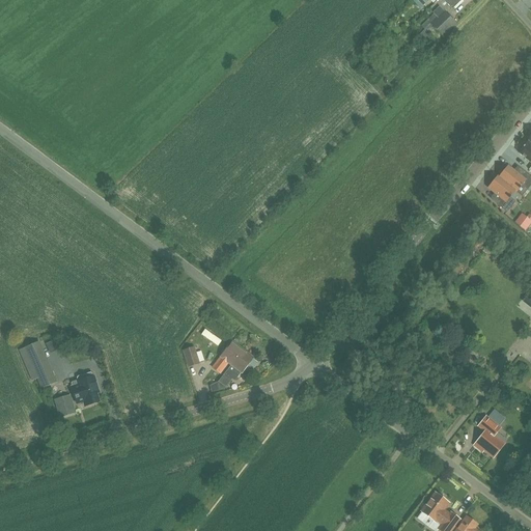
[(445,0),(444,1),(452,9),(462,0),(445,0)]
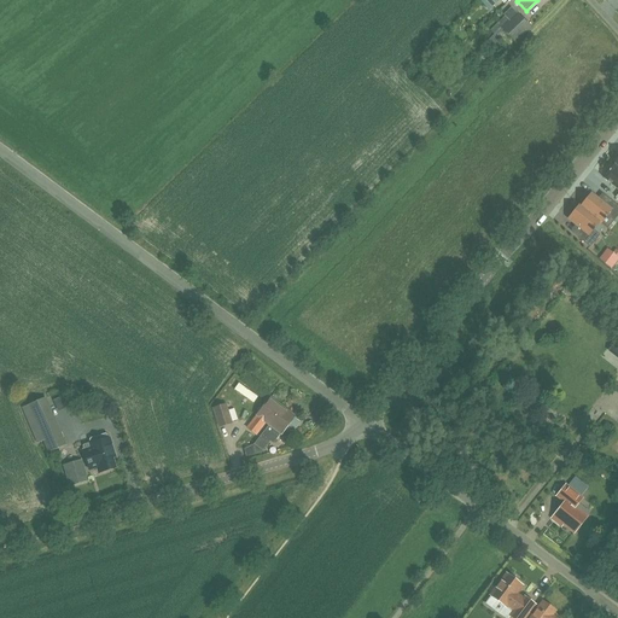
[(508,21),(523,36),(531,28),(516,13),(508,21)]
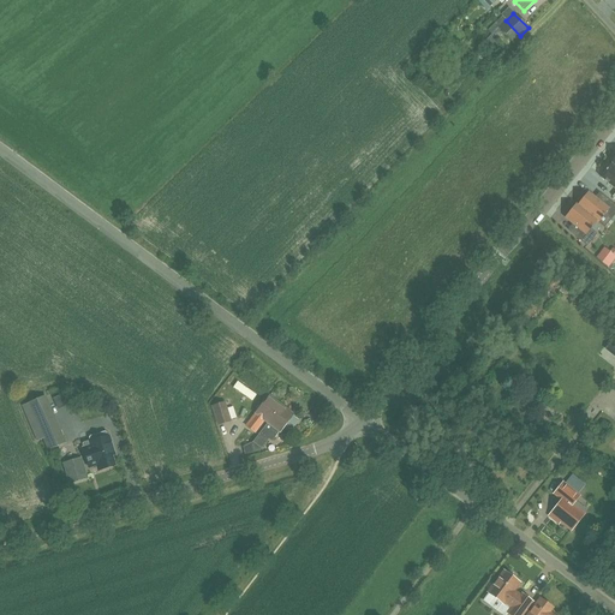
[(513,43),(520,36),(502,17),(488,30),(491,35),(483,43),(488,48),(500,36),(497,34),(501,30),(513,43)]
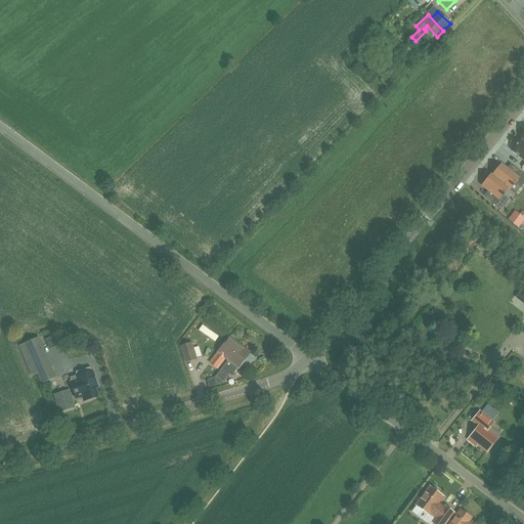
[(383,64),(392,54),(386,48),(377,57),(383,64)]
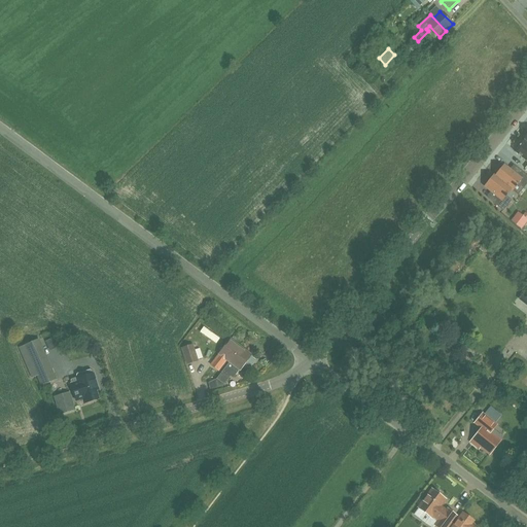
[(526,142),(524,140),(515,152),(526,162),(526,165),(525,169),(526,170),(526,142)]
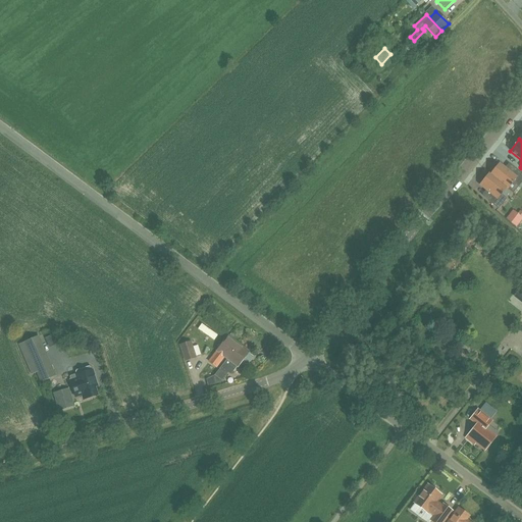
[(513,183),(518,187),(521,181),(521,174),(516,169),(512,174),(505,168),(499,164),(499,165),(497,164),(492,169),(493,170),(490,174),(490,175),(506,188),(507,189),(513,183)]
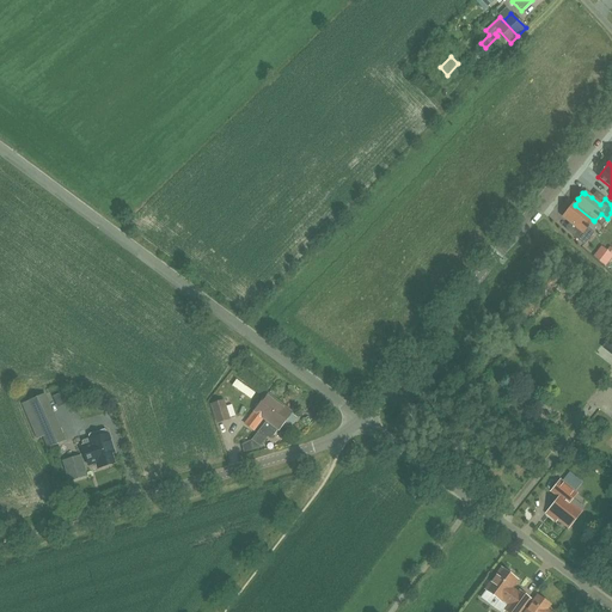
[(579,230),(573,236),(585,245),(594,233),(587,227),(593,220),(575,206),(575,204),(574,203),(569,209),(567,208),(562,214),(564,215),(563,216),(570,222),(579,230)]
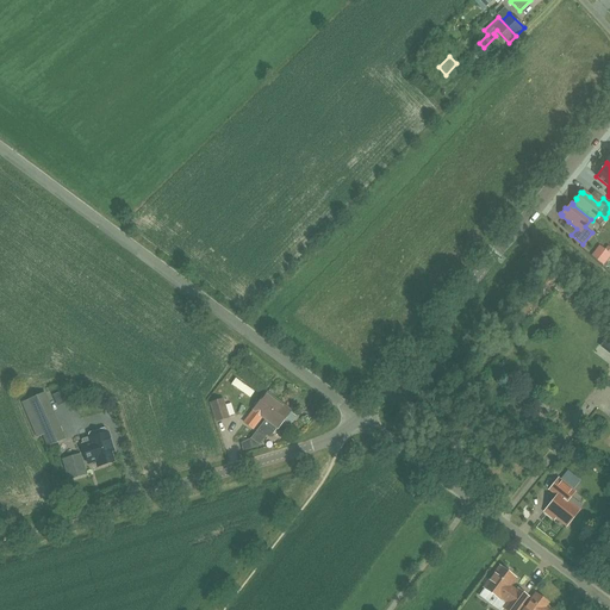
[(609,254),(604,249),(596,260),(603,266),(609,256),(609,254)]
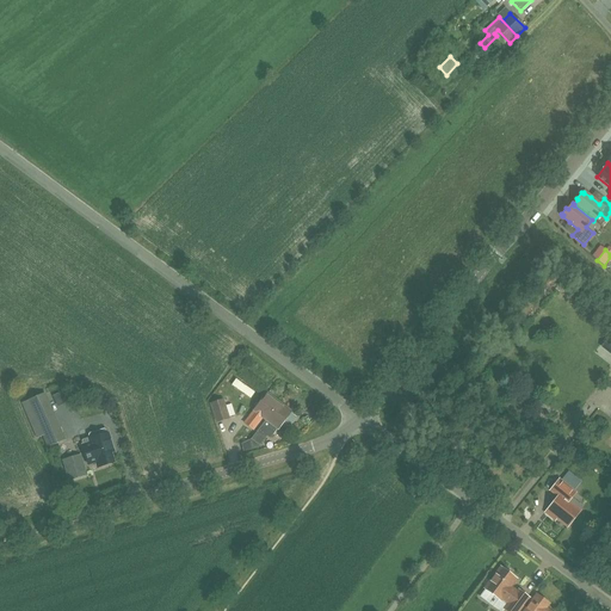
[(57,405),(69,402),(67,390),(55,394),(57,405)]
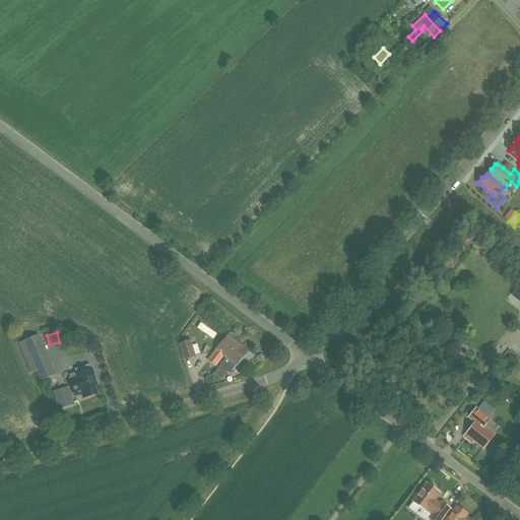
[(226,356),(238,342),(228,335),(208,361),(215,366),(223,354),(226,356)]
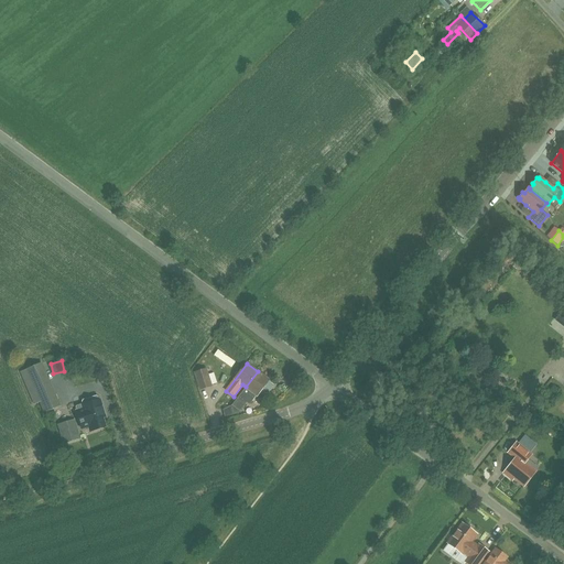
[(45,412),(58,407),(45,376),(43,377),(38,366),(20,373),(34,405),(40,402),(45,412)]
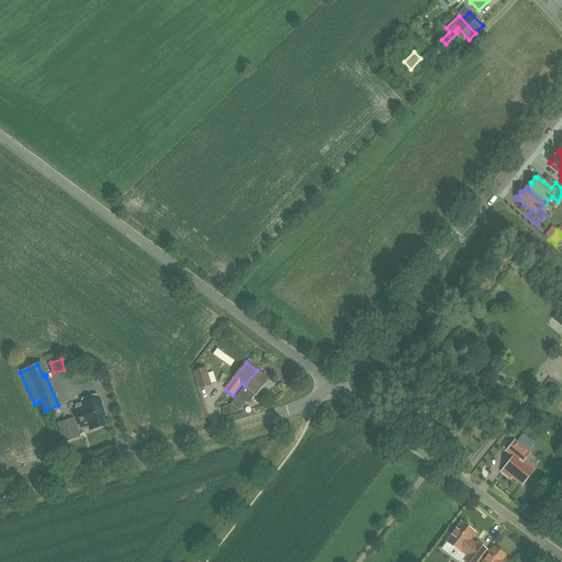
[(200,389),(210,385),(205,369),(194,372),(200,389)]
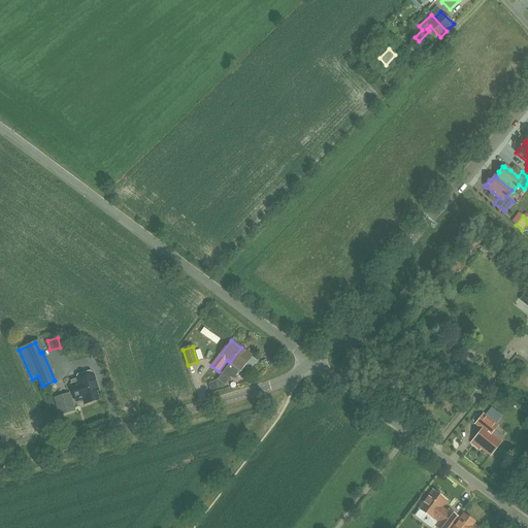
[(230,362),(217,380),(224,385),(230,377),(233,380),(240,370),(241,370),(252,356),(241,348),(230,362)]
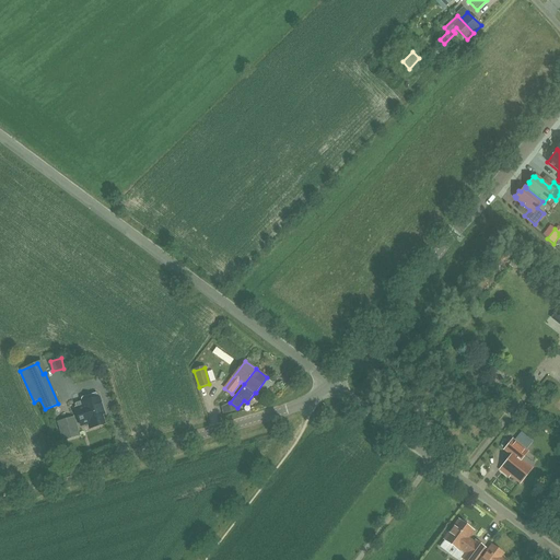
[(98,397),(97,394),(95,394),(82,397),(81,399),(82,401),(77,404),(76,405),(77,408),(76,408),(81,427),(89,424),(90,429),(105,424),(102,415),(104,413),(100,397),(98,397)]
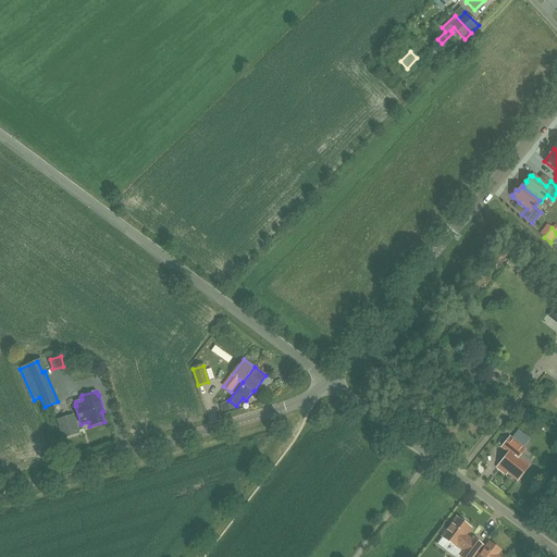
[(58,420),(63,437),(78,433),(73,416),(58,420)]
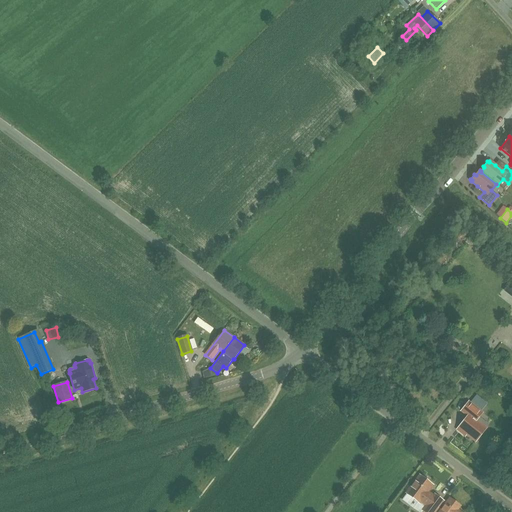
[(469,402),(462,411),(468,417),(458,429),(466,436),(467,434),(475,441),(485,428),(476,421),(482,413),(469,402)]
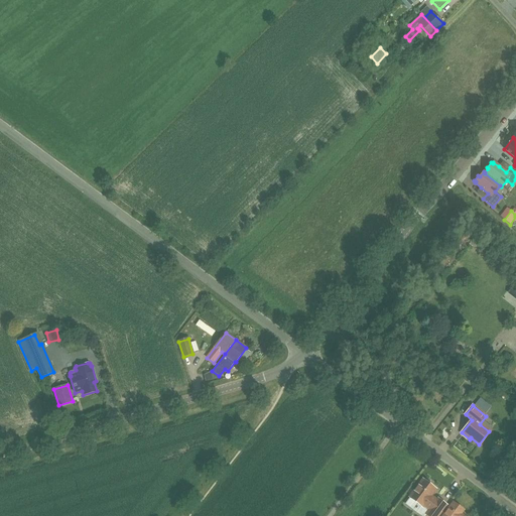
[(409,498),(405,504),(412,510),(417,503),(421,507),(422,507),(423,506),(429,511),(426,515),(437,515),(446,505),(438,499),(437,501),(430,496),(435,489),(423,480),(409,498)]
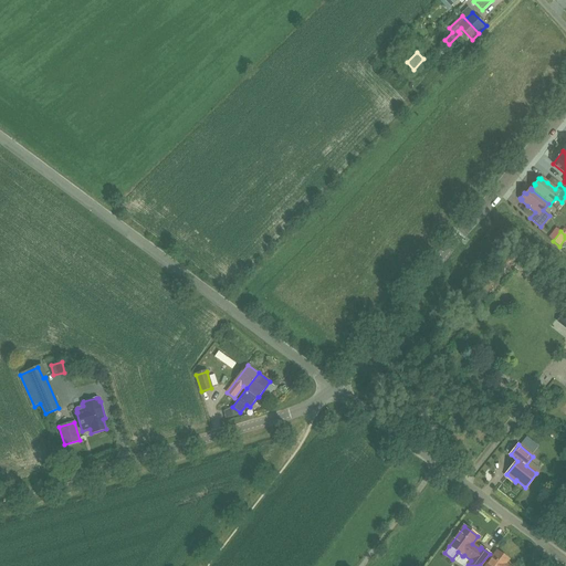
[(507,565),(505,564),(509,559),(496,552),(485,565),(507,565)]
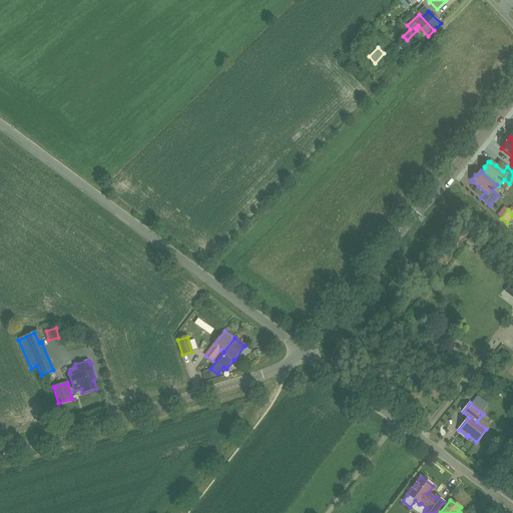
All buildings are outlined.
